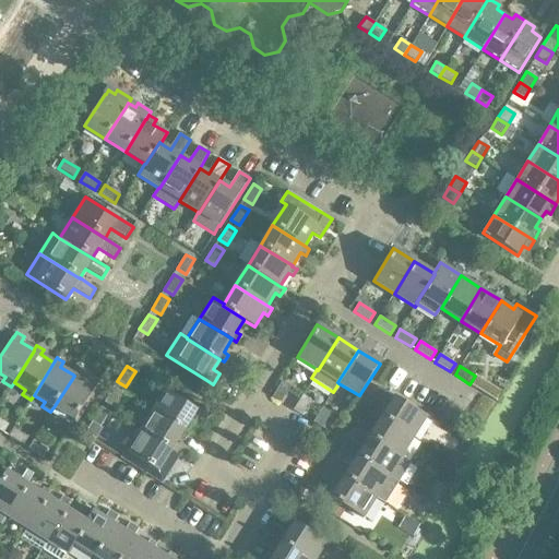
[(74,420),(99,381),(78,367),(73,375),(74,376),(54,407),(64,415),(62,419),(71,425),(73,420),(74,420)]
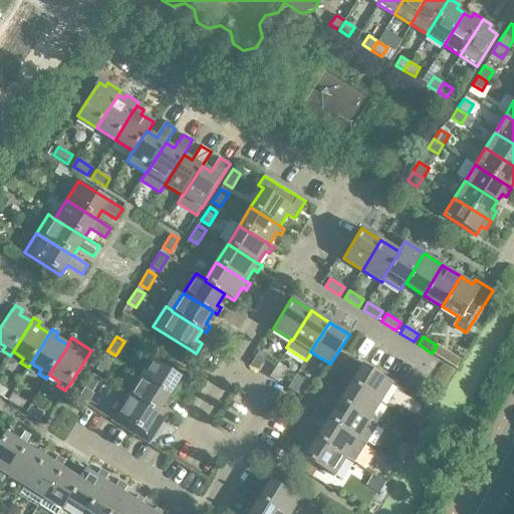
[(251,364),(258,369),(267,355),(259,350),(251,364)]
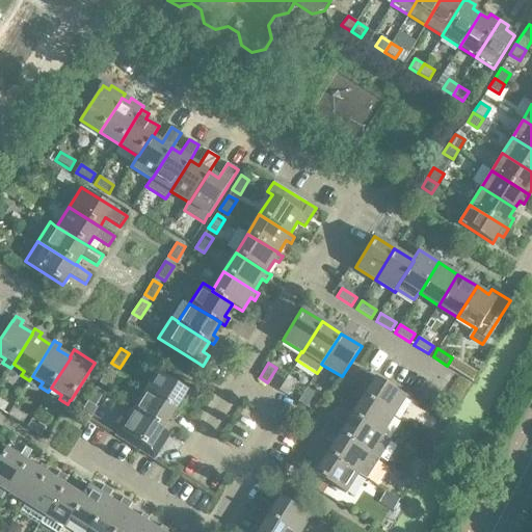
[(108,368),(100,381),(99,382),(107,388),(116,373),(108,368)]
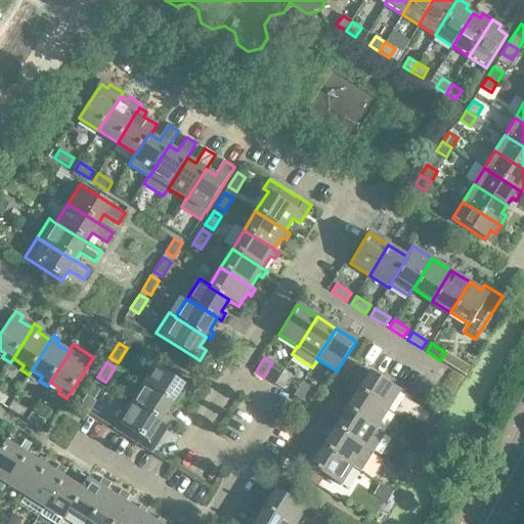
[(400,390),(398,389),(355,362),(349,373),(363,381),(358,390),(388,409),(400,390)]
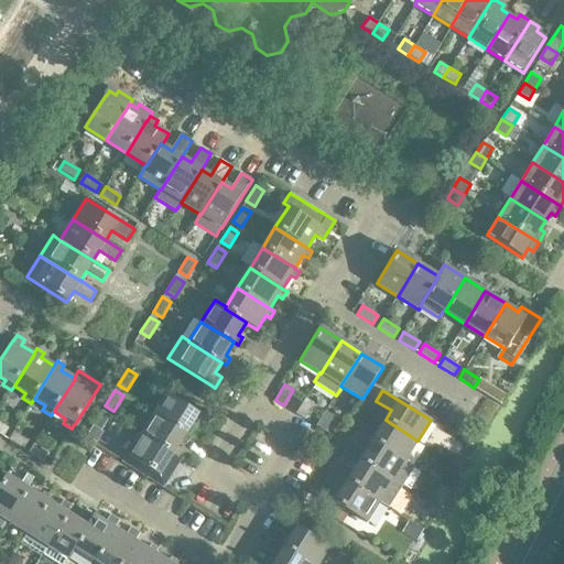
[(166,393),(153,414),(185,435),(193,424),(196,426),(203,415),(166,393)]
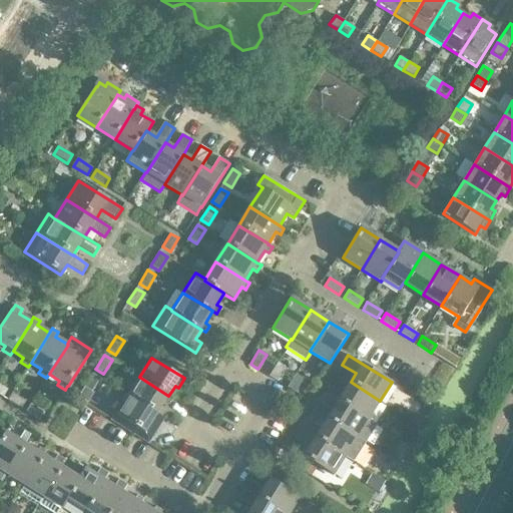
[(278,381),(286,367),(278,362),(270,376),(278,381)]
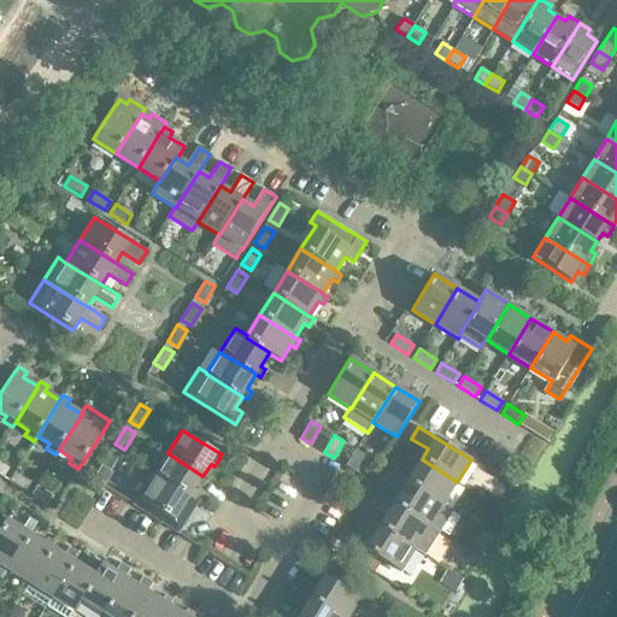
[(111,471),(122,454),(111,448),(101,465),(111,471)]
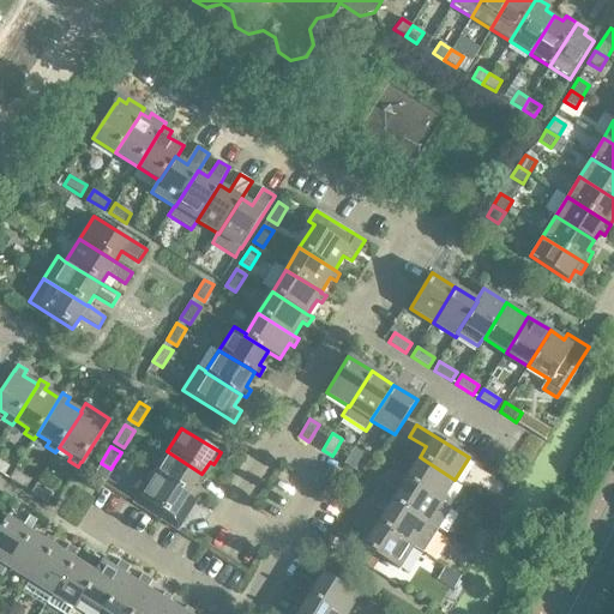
[(354,470),(363,453),(354,447),(344,464),(354,470)]
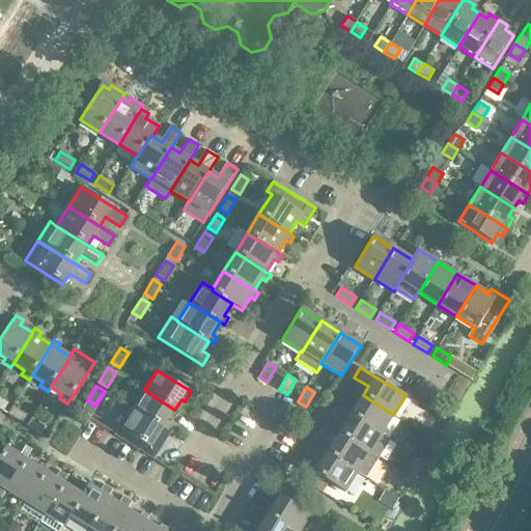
[(393,415),(363,395),(347,387),(341,396),(357,406),(351,414),(382,434),(393,415)]
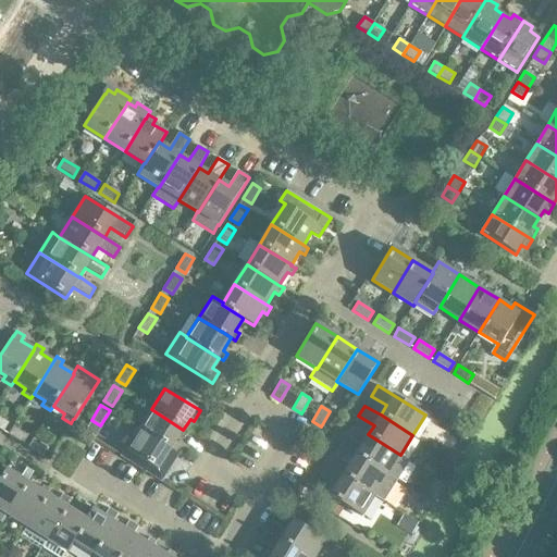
[(183,430),(151,409),(138,429),(171,449),(178,436),(184,440),(187,433),(183,430)]
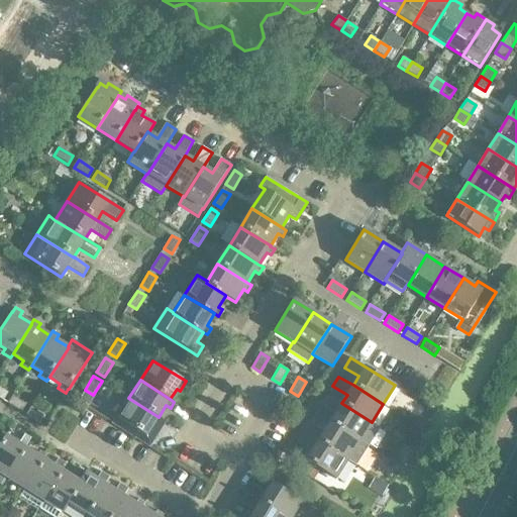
[(7,403),(21,412),(26,404),(12,395),(7,403)]
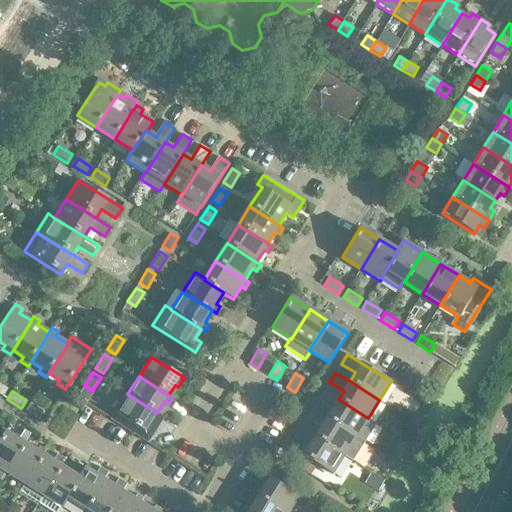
[(332,409),(327,418),(364,442),(376,424),(368,419),(368,418),(338,399),(338,400),(324,391),(318,400),(332,409)]
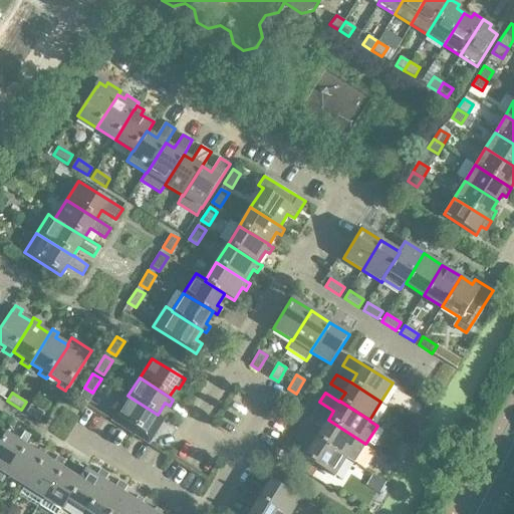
[(165,419),(164,419),(158,415),(127,396),(115,416),(153,438),(165,419)]
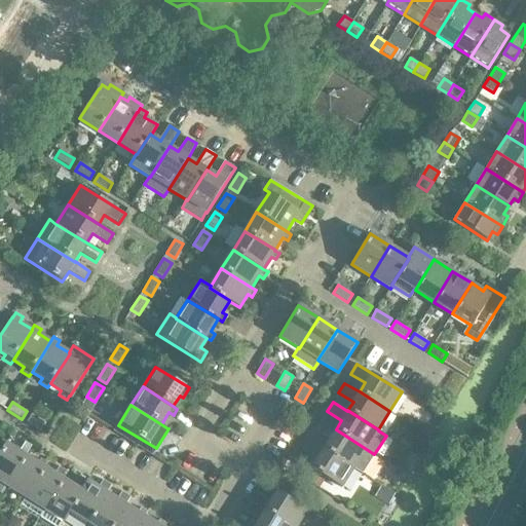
[(84,422),(88,416),(90,413),(81,408),(76,416),(84,422)]
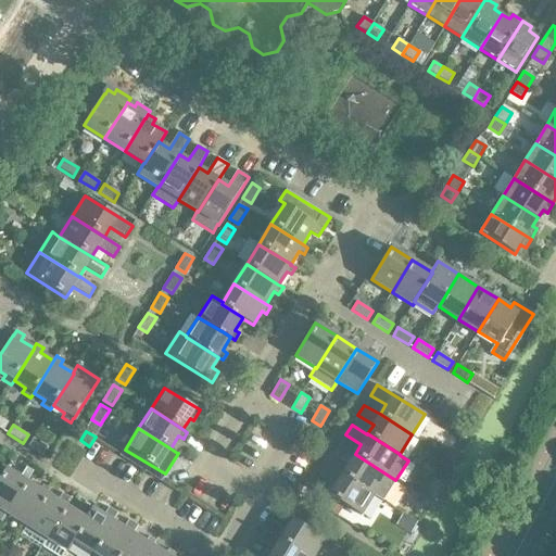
[(33,438),(27,446),(42,456),(48,447),(33,438)]
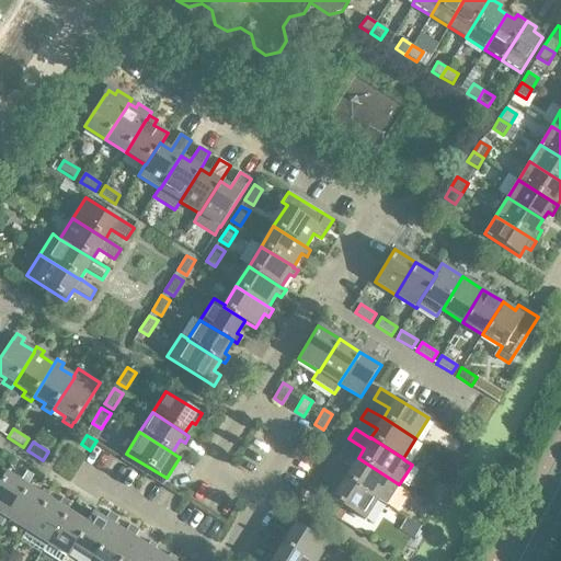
[(352,468),(345,478),(378,499),(377,500),(386,505),(399,484),(358,458),(342,448),(336,458),(352,468)]
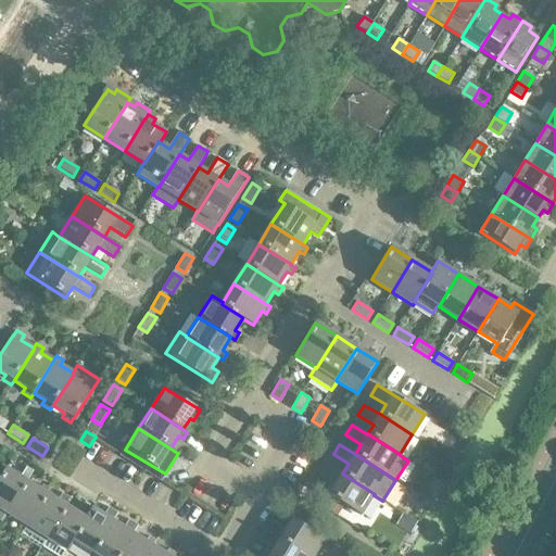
[(361,516),(374,495),(375,494),(342,474),(327,465),(320,475),(336,483),(329,495),(361,516)]
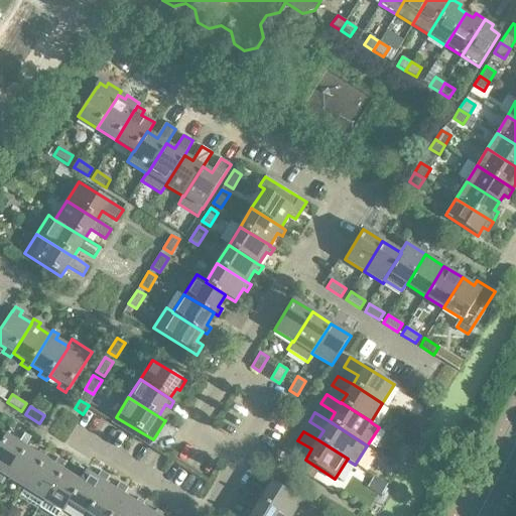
[(6,477),(22,452),(25,446),(27,442),(21,438),(18,442),(5,434),(0,442),(0,482),(2,483),(6,477)]
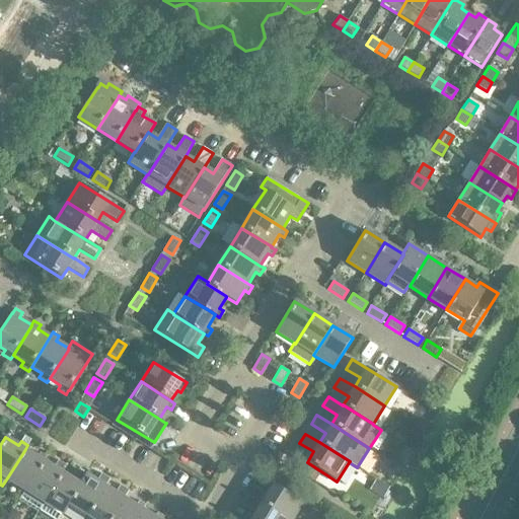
[(22,454),(6,479),(25,491),(44,461),(47,457),(41,453),(38,457),(25,449),(22,454)]
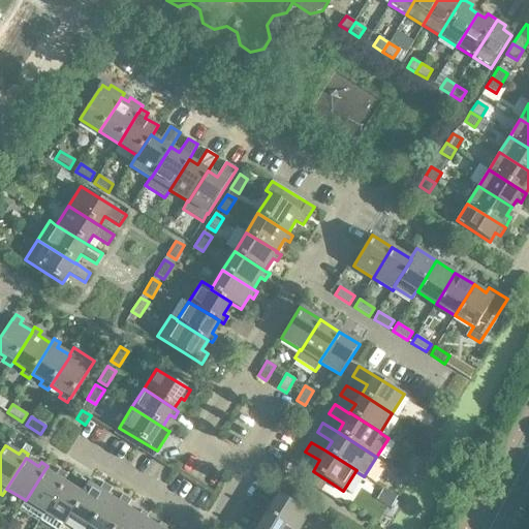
[(44,470),(26,500),(44,512),(63,481),(67,474),(59,469),(55,476),(44,470)]
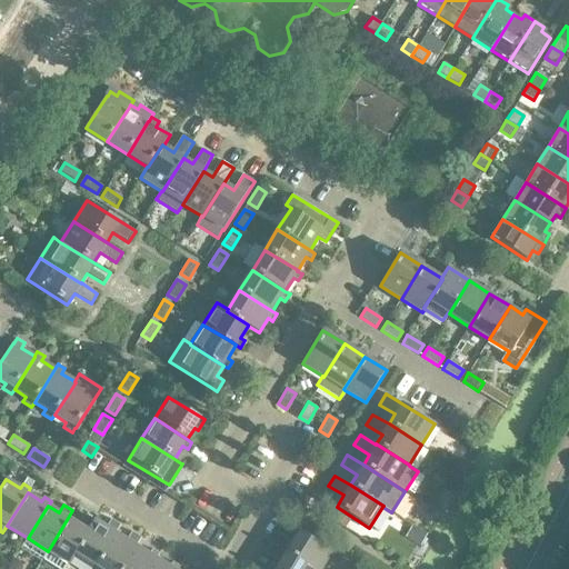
[(66,568),(69,565),(76,553),(97,520),(87,515),(80,526),(68,518),(48,551),(42,559),(58,568),(66,568)]
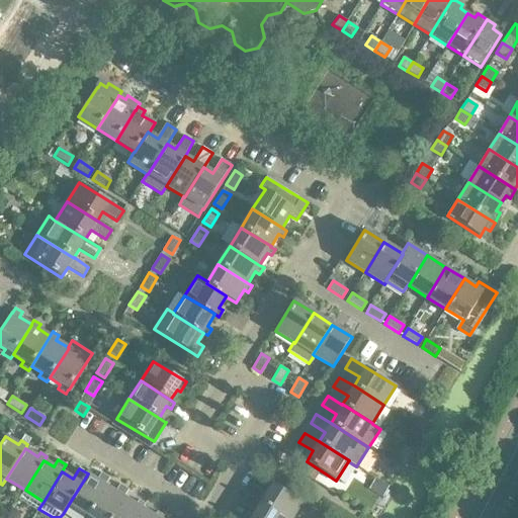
[(96,480),(88,473),(69,504),(87,515),(105,485),(109,478),(101,472),(96,480)]
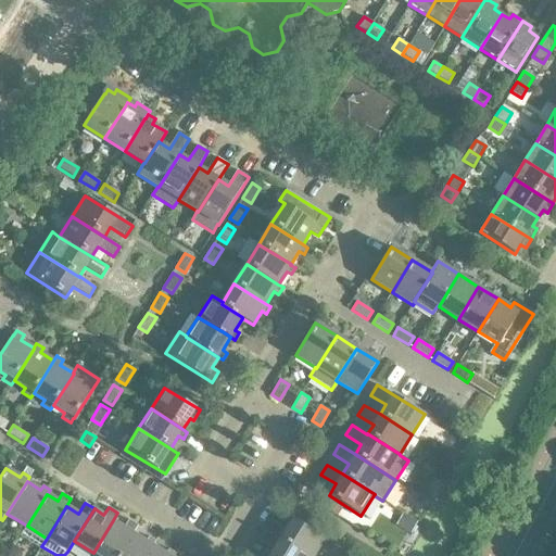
[(306,555),(314,555),(325,539),(277,509),(270,519),(286,529),(280,539),(280,540),(306,555)]
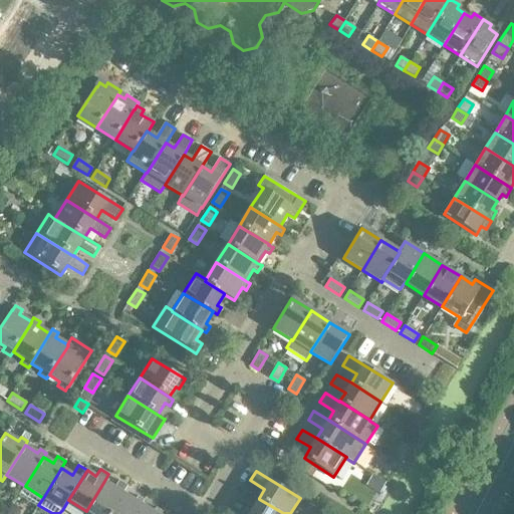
[(91,513),(109,513),(122,493),(127,485),(119,480),(114,488),(104,481),(86,511),(91,513)]
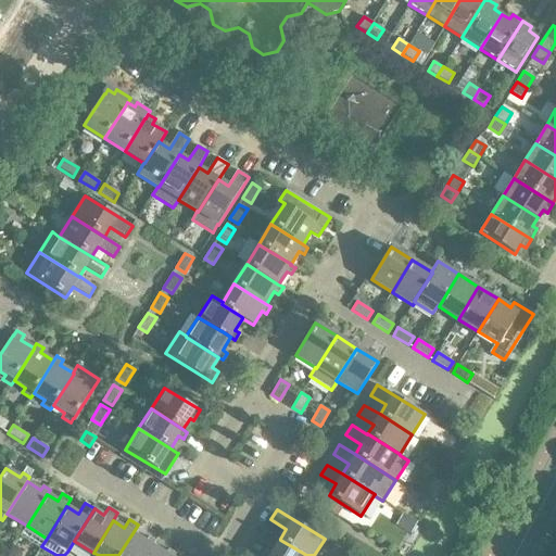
[(306,555),(280,540),(280,539),(264,530),(258,540),(274,550),(268,555),(306,555)]
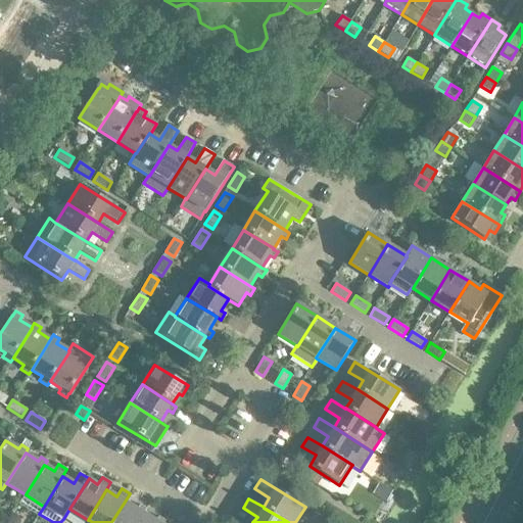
[(137,522),(144,513),(146,509),(141,505),(138,510),(125,502),(111,522),(137,522)]
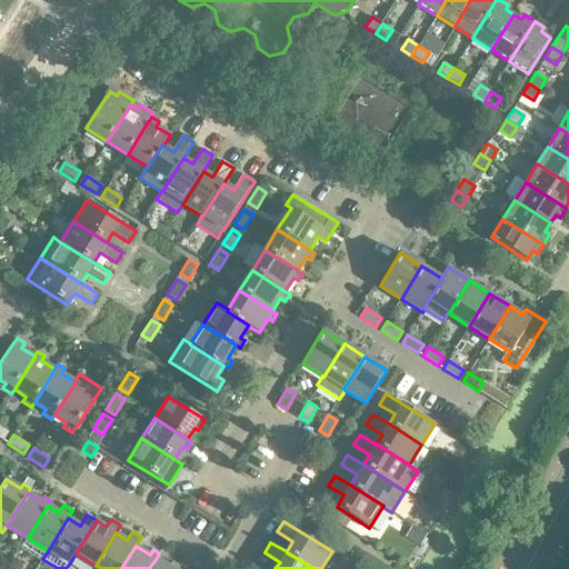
[(157,558),(149,568),(178,568),(180,567),(173,562),(170,567),(157,558)]
